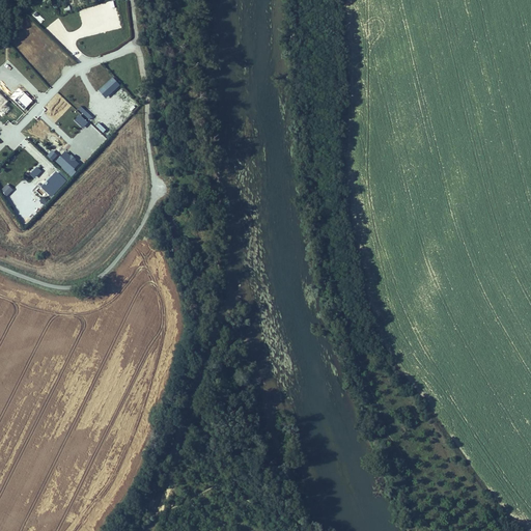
[(112,0),(89,6),(89,36),(121,27),(121,25),(118,14),(118,12),(114,0),(112,0)]
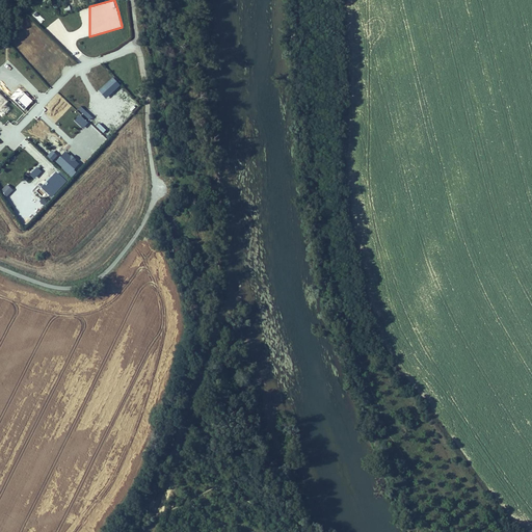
[(35,11),(31,16),(40,24),(45,20),(35,11)]
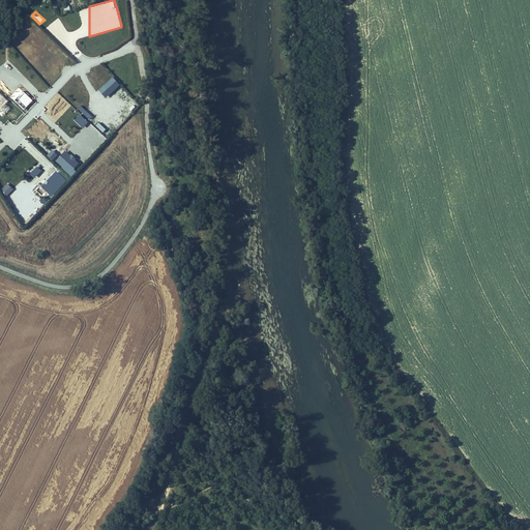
[(88,122),(80,114),(74,120),(82,128),(88,122)]
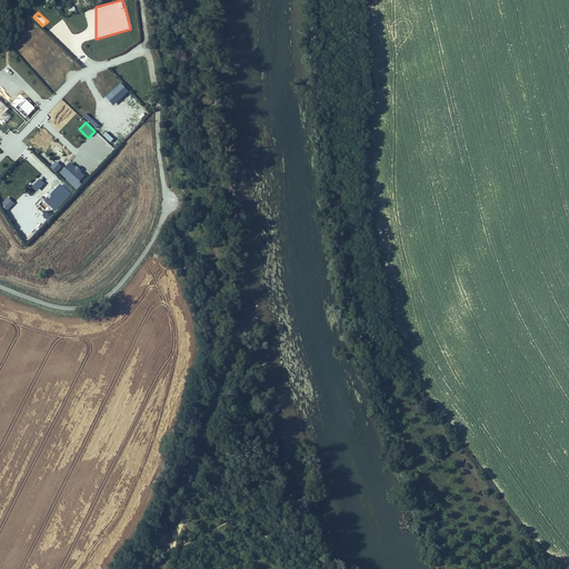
[(38,178),(30,185),(37,191),(45,183),(38,178)]
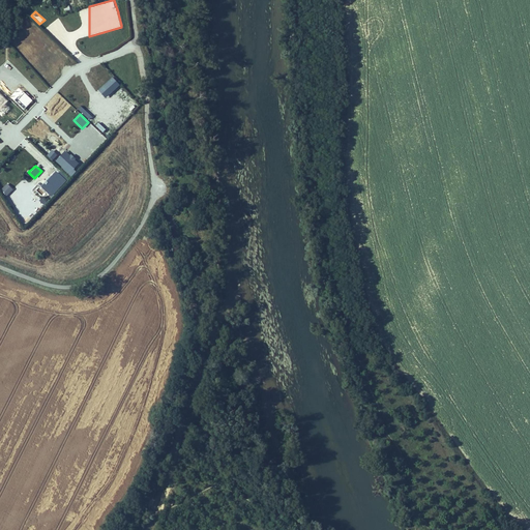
[(0,190),(0,193),(4,198),(13,189),(7,183),(0,190)]
